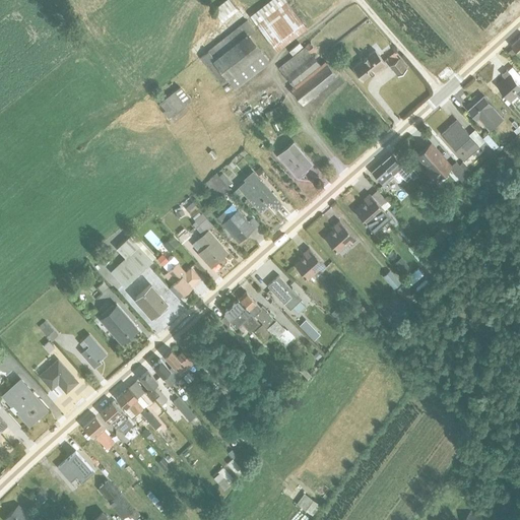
[(230,0),(223,0),(213,9),(222,20),(238,8),(230,0)]
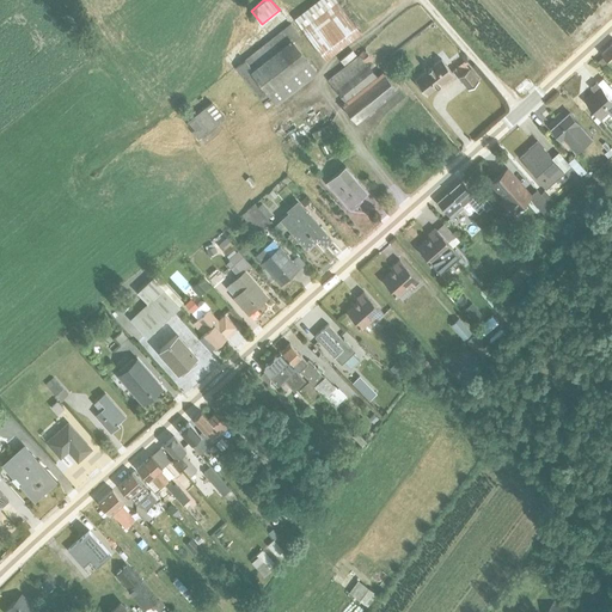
[(337,0),(317,0),(294,18),(325,59),(361,30),(337,0)]
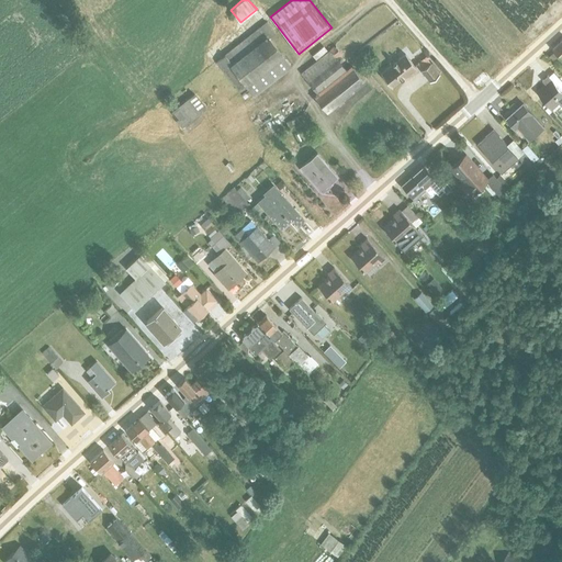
[(267,21),(215,62),(239,91),(247,86),(254,94),(292,65),(269,36),(276,32),(267,21)]
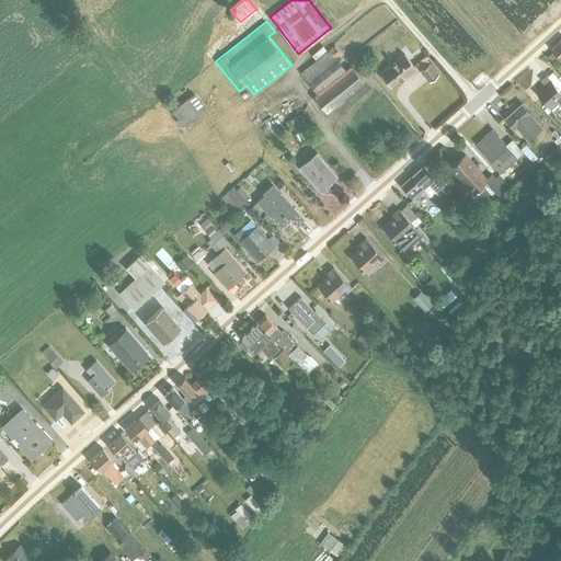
[(554,49),(549,55),(557,63),(560,58),(560,38),(552,47),(554,49)]
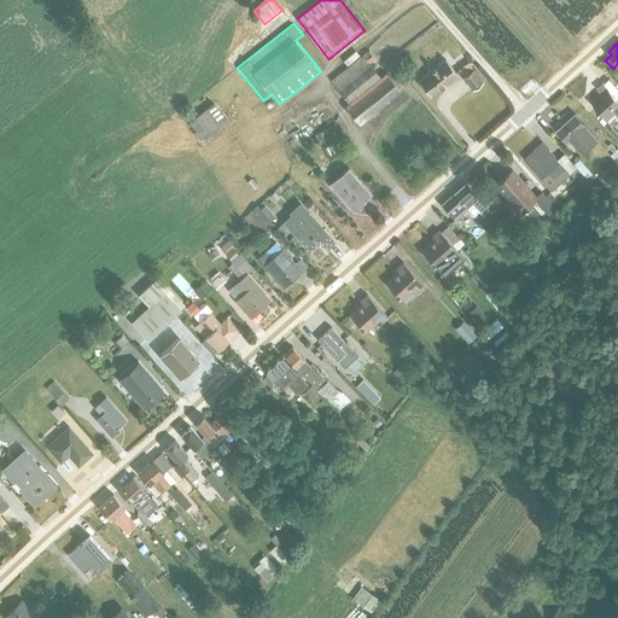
[(362,53),(331,79),(348,100),(345,104),(360,123),(401,89),(386,71),(380,75),(372,65),(378,60),(369,50),(366,50),(362,53)]
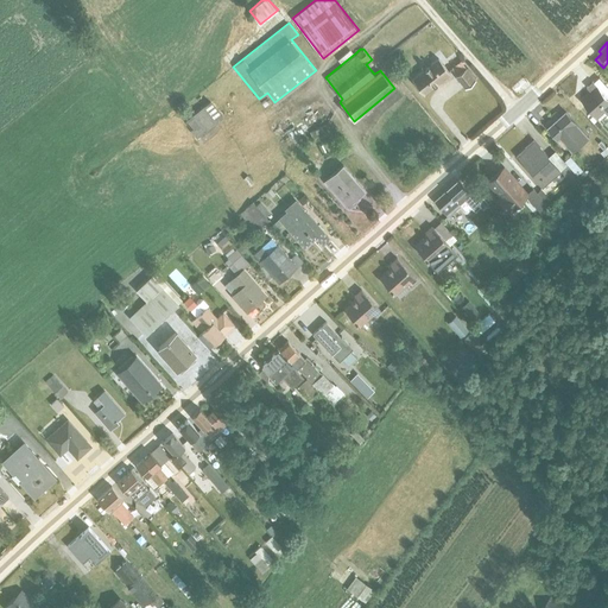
[(350,49),(339,58),(342,62),(354,52),(350,49)]
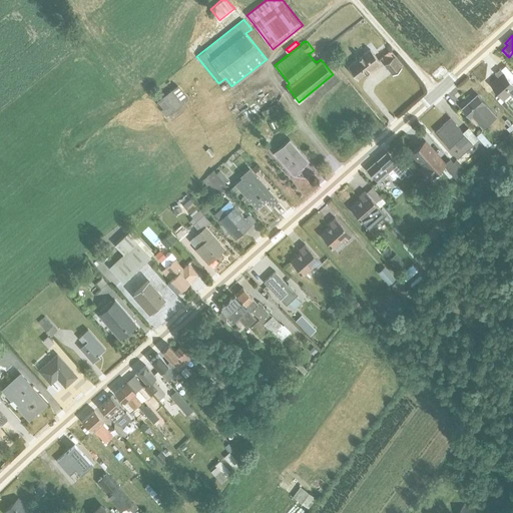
[(370,47),(347,66),(357,78),(380,60),(370,47)]
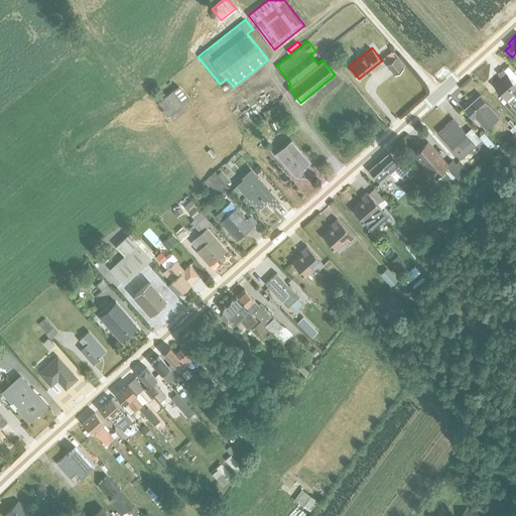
[(388,61),(395,56),(391,50),(384,56),(388,61)]
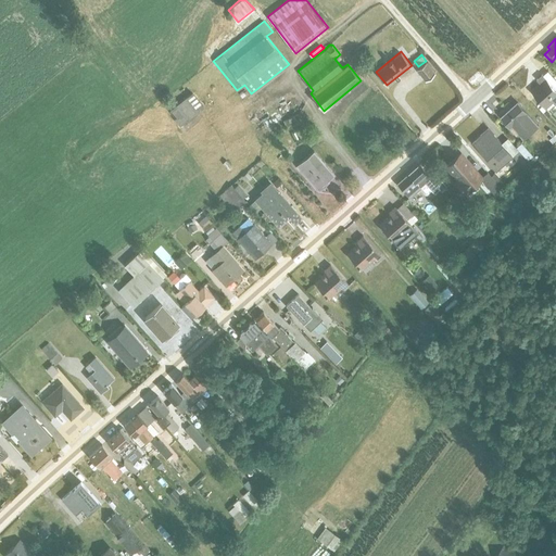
[(426,61),(418,66),(417,67),(418,67),(416,68),(424,80),(434,72),(429,64),(430,63),(428,61),(427,62),(426,61)]
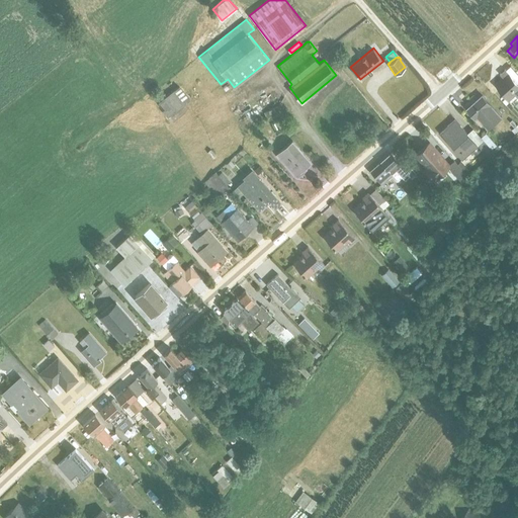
[(507,69),(517,81),(517,72),(511,65),(507,69)]
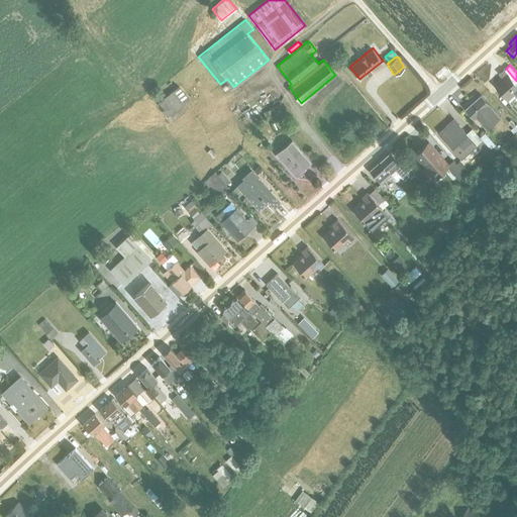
[(516,81),(506,69),(505,68),(500,73),(503,76),(494,83),(513,104),(516,101),(516,81)]
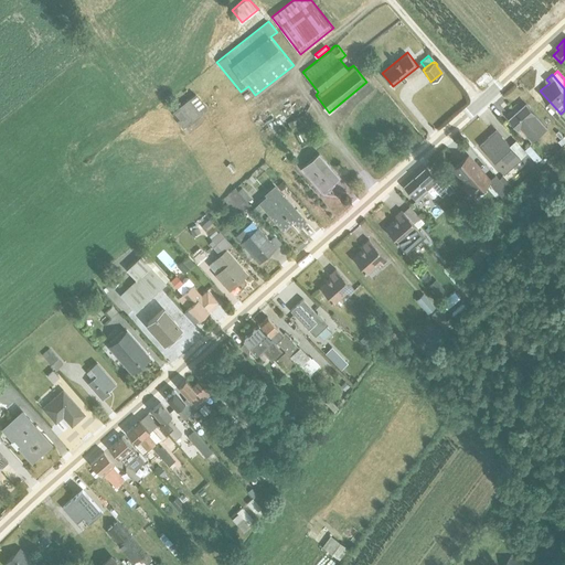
[(195,93),(171,113),(183,128),(208,108),(195,93)]
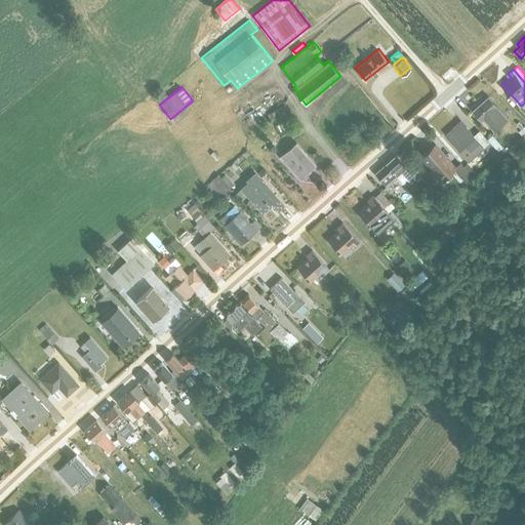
[(489,94),(473,109),(483,120),(485,118),(495,130),(510,117),(489,94)]
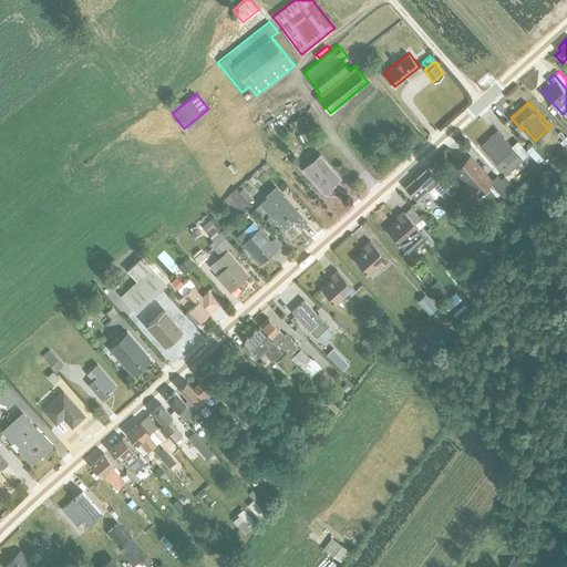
[(303,114),(289,122),(292,130),(307,122),(303,114)]
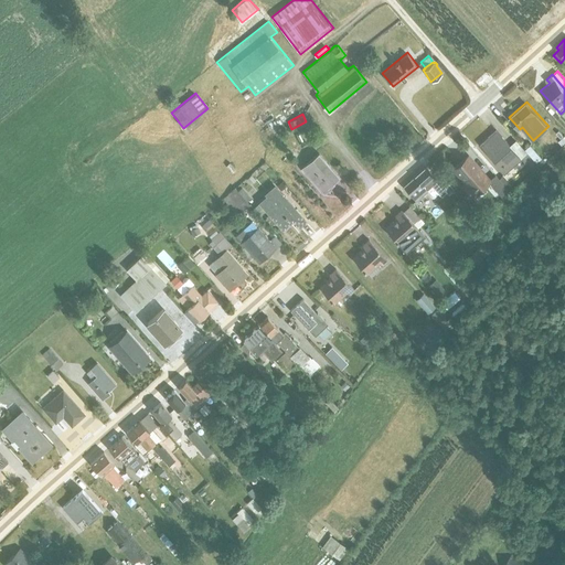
[(541,164),(525,148),(516,139),(511,144),(497,128),(479,142),(505,172),(522,157),(534,171),(541,164)]
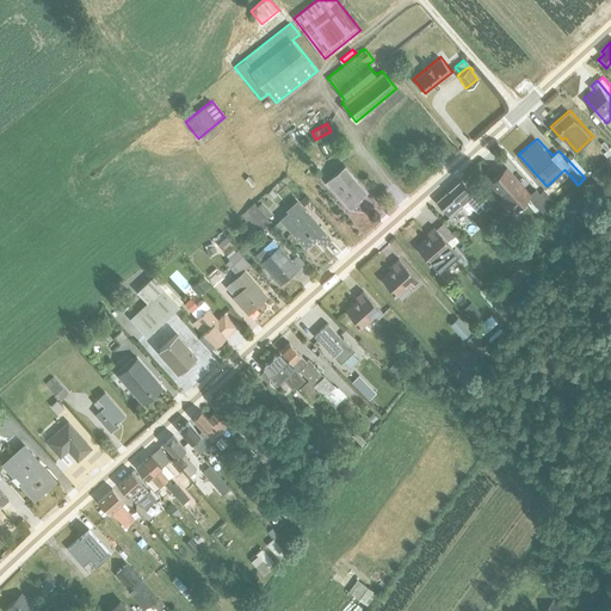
[(568,160),(585,178),(590,173),(574,155),(568,160)]
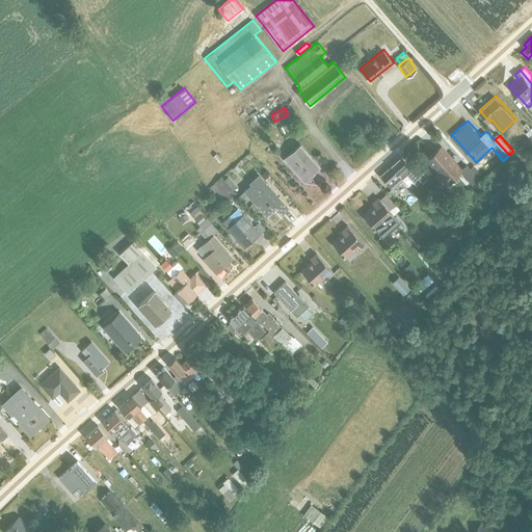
[(300,142),(283,157),(304,181),(315,171),(314,170),(320,164),(300,142)]
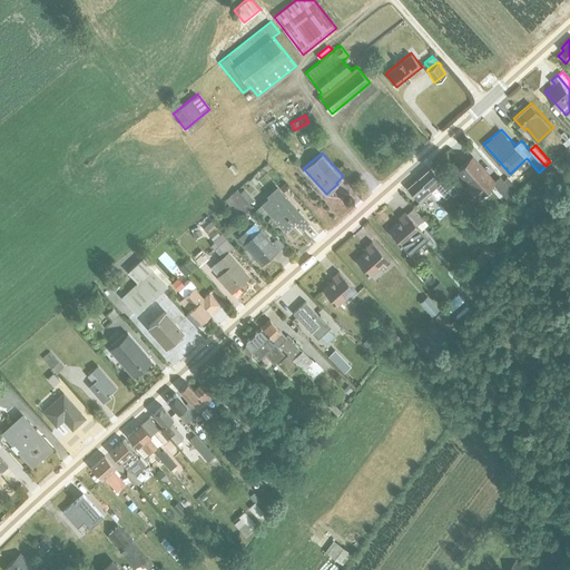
[(512,190),(503,179),(500,175),(494,179),(472,154),(455,169),(468,183),(465,185),(478,199),(482,195),(481,194),(493,183),(508,199),(514,193),(512,190)]
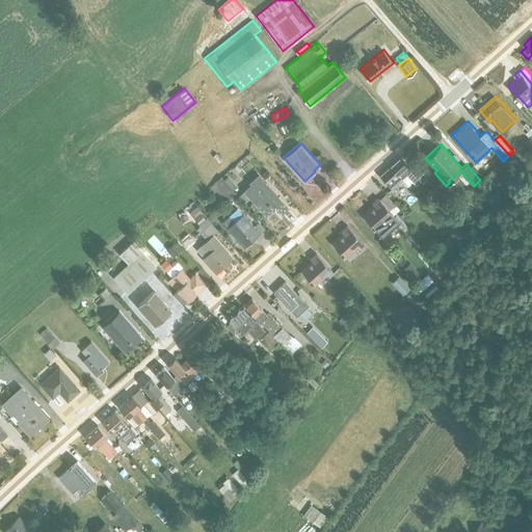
[(410,167),(415,163),(405,152),(400,156),(410,167)]
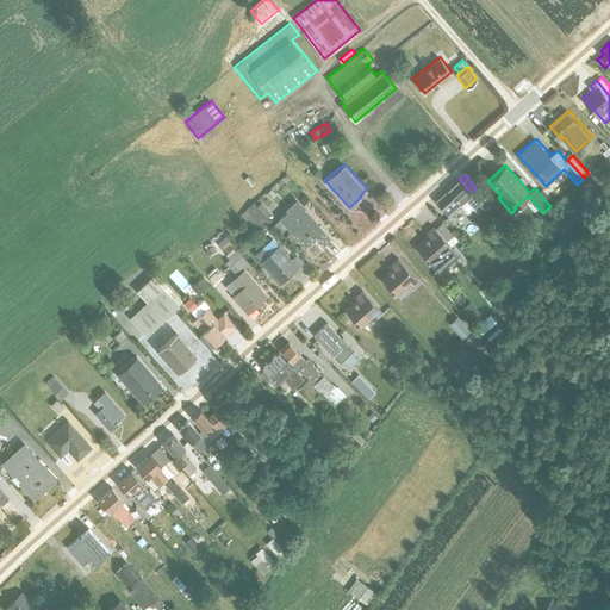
[(471,192),(459,179),(437,198),(452,215),(460,206),(466,212),(468,212),(473,207),(479,213),(490,203),(475,187),(471,192)]
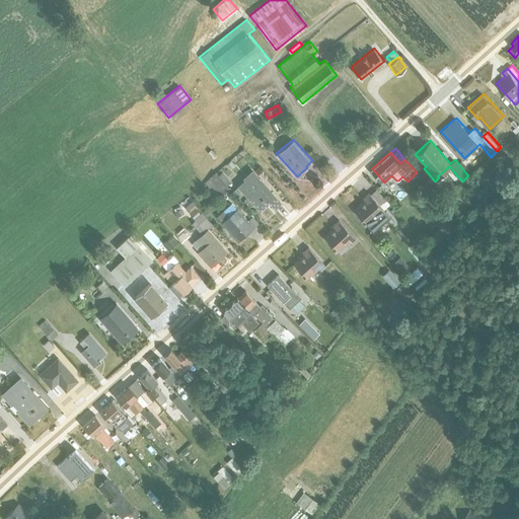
[(458,163),(466,173),(470,170),(462,160),(458,163)]
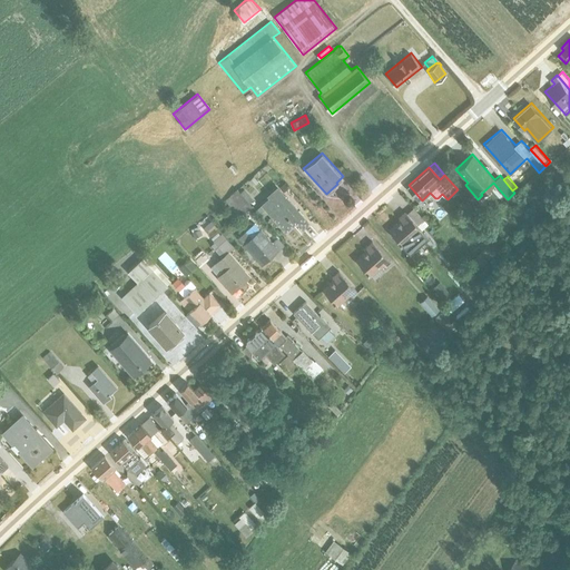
[(262,204),(255,209),(259,213),(265,208),(285,231),(296,222),(303,228),(311,223),(283,192),(288,186),(285,182),(278,187),(277,185),(267,195),(268,196),(261,203),(262,204)]
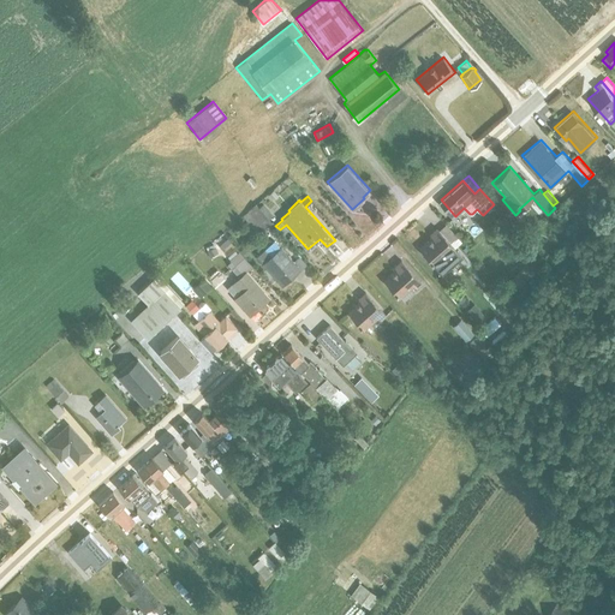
[(269,218),(260,207),(256,203),(243,215),(258,233),(273,221),(269,218)]
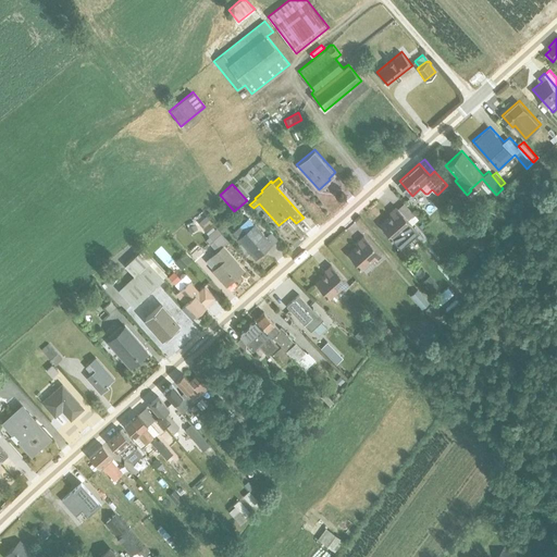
[(235,187),(244,197),(247,194),(238,184),(235,187)]
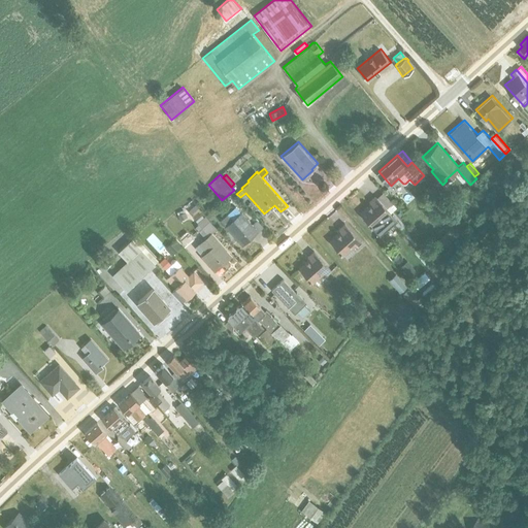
[(376,197),(390,212),(396,206),(383,192),(376,197)]
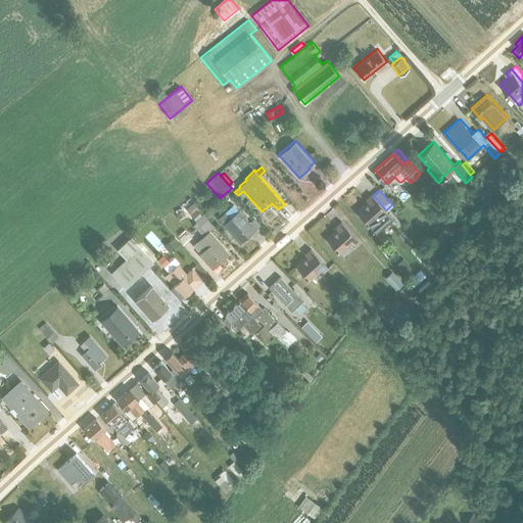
[(386,210),(373,195),(372,193),(366,199),(368,201),(357,210),(377,233),(393,219),(386,210)]
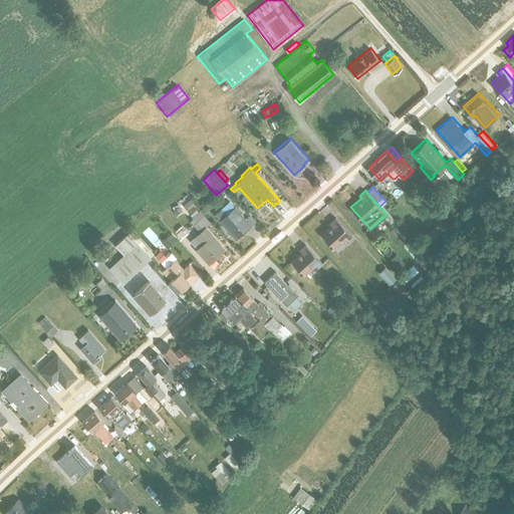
[(191,198),(183,205),(186,208),(194,201),(191,198)]
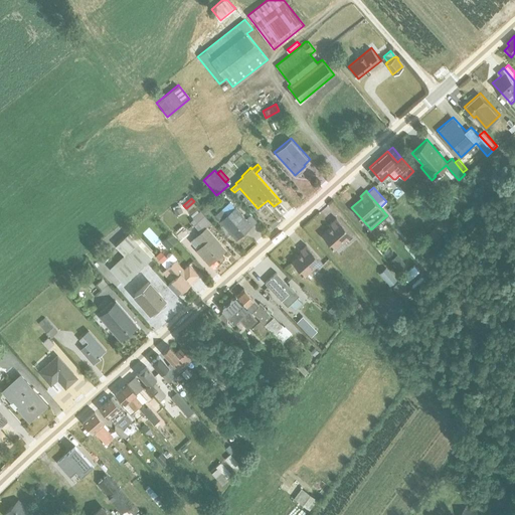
[(252,225),(246,218),(229,201),(215,214),(219,219),(219,220),(236,239),(252,225)]
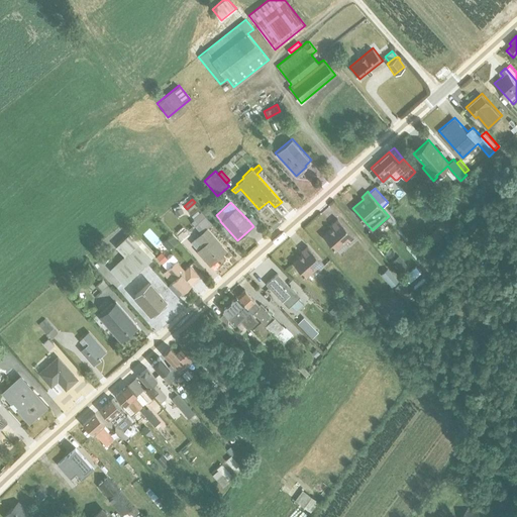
[(180,204),(174,207),(175,210),(174,210),(177,215),(184,212),(180,204)]
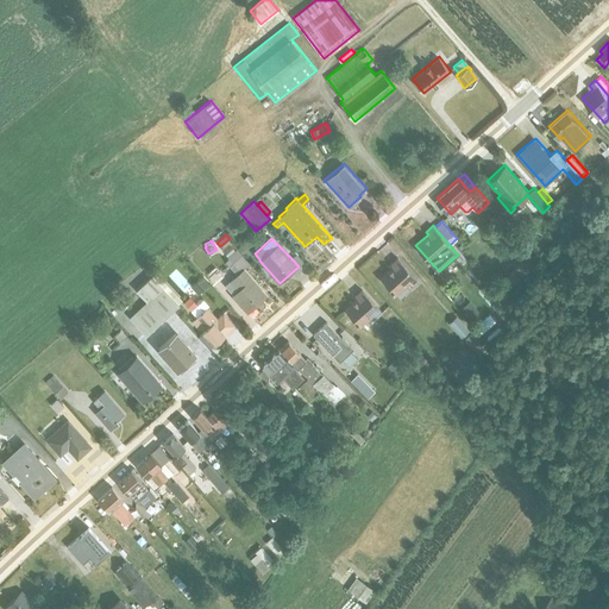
[(244,243),(238,248),(243,253),(249,249),(244,243)]
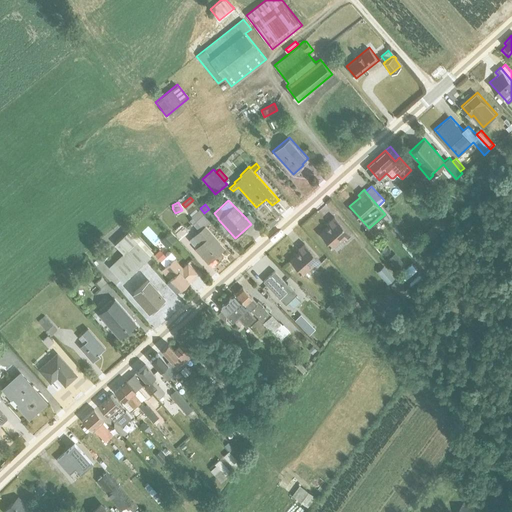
[(202,227),(189,239),(196,247),(194,248),(207,263),(225,247),(205,225),(210,221),(199,208),(197,210),(196,207),(189,213),(202,227)]
